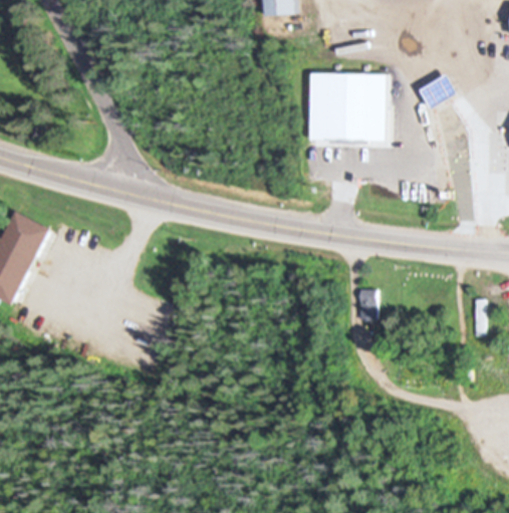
[(261,0),(262,15),(293,13),(292,0),(261,0)]
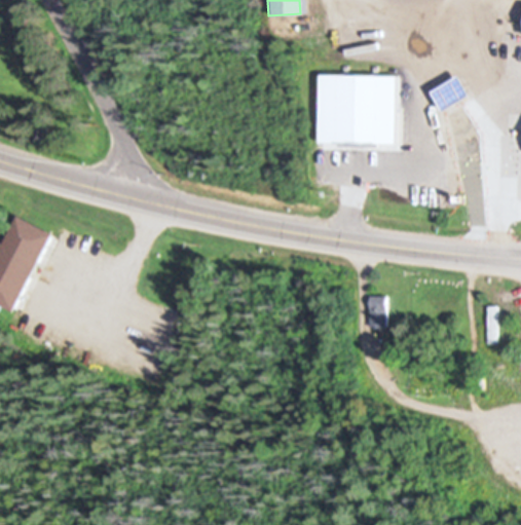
[(315,74),(315,143),(395,143),(395,74),(315,74)]
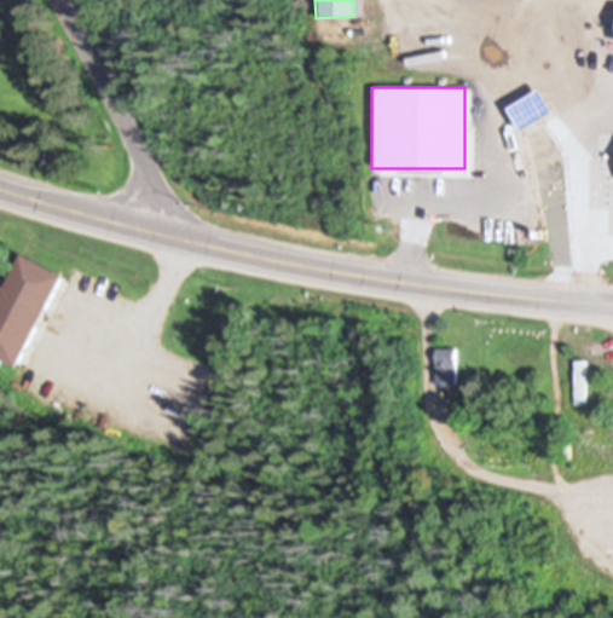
[(549,111),(535,88),(504,107),(519,130),(549,111)]
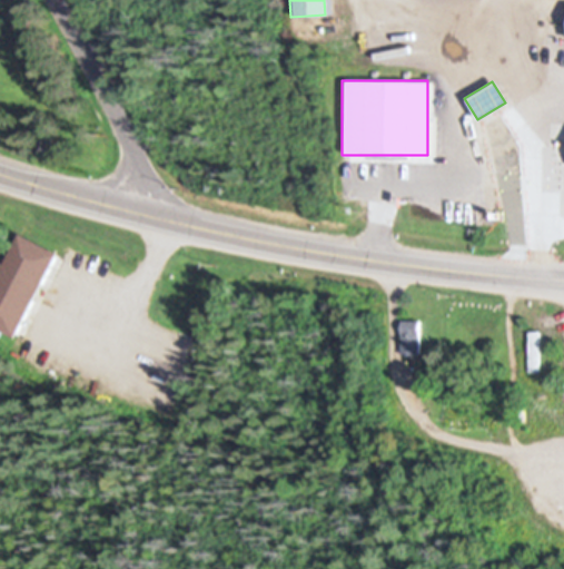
[(0,330),(15,337),(53,252),(15,234),(1,263),(0,263),(0,330)]
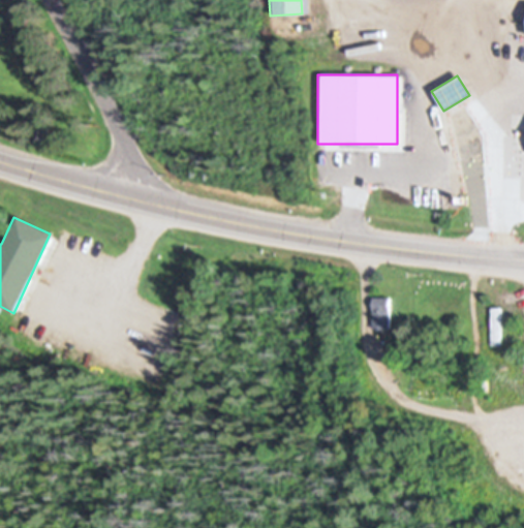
[(368,330),(384,330),(384,298),(368,298),(368,330)]
